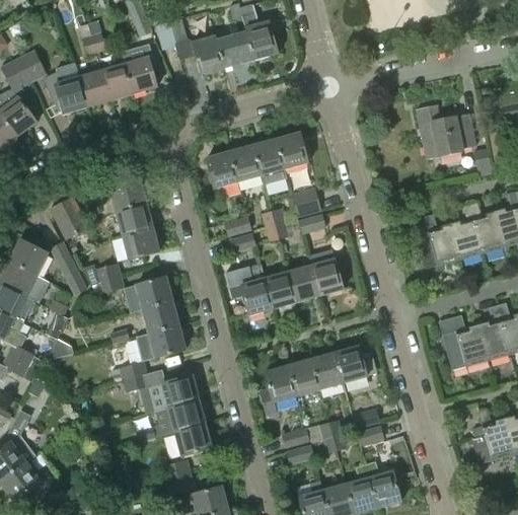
[(126,0),(143,45),(155,41),(140,0),(126,0)]
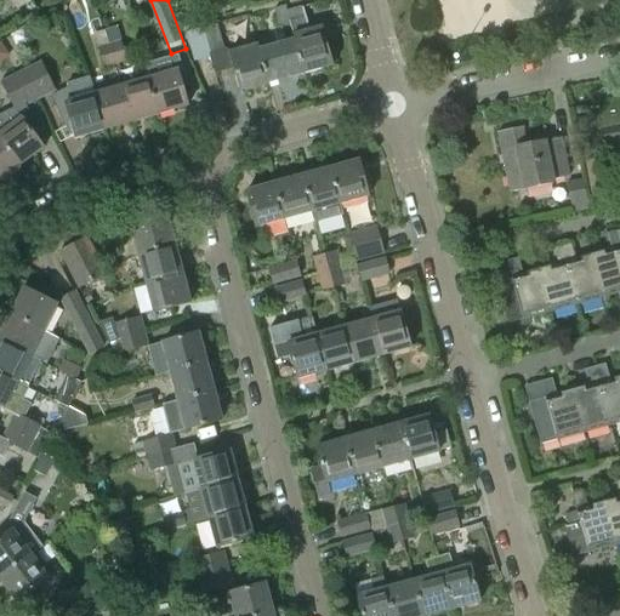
[(513,18),(508,0),(445,0),(454,33),(513,18)]
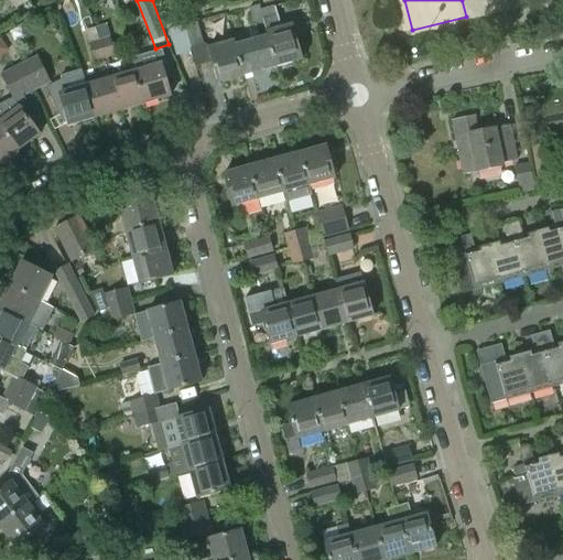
[(260,1),(251,3),(256,19),(264,17),(262,7),(260,1)]
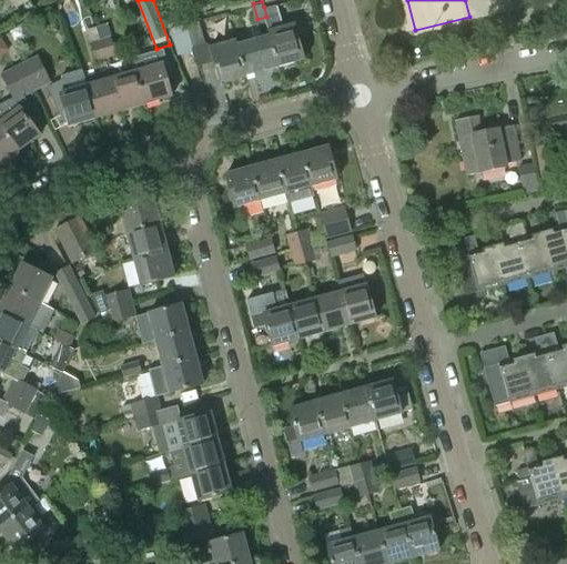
[(276,3),(264,7),(266,17),(272,37),(280,63),(305,57),(296,21),(283,26),(276,3)]
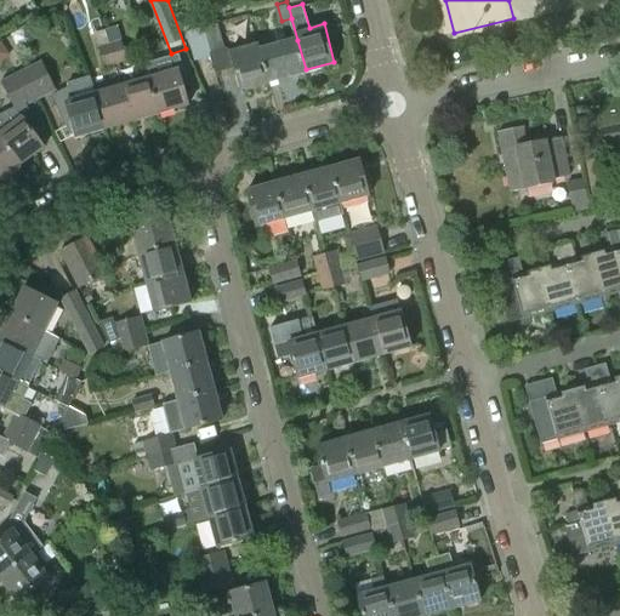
[(219,21),(203,24),(211,51),(216,72),(234,66),(240,89),(269,80),(262,51),(260,43),(231,50),(226,47),(219,21)]
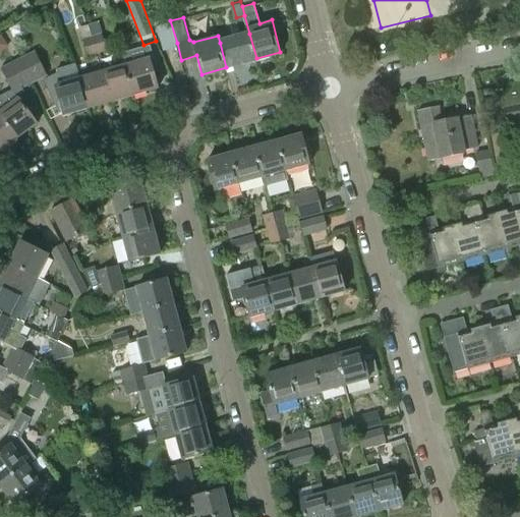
[(170,20),(158,23),(164,47),(177,43),(170,20)]
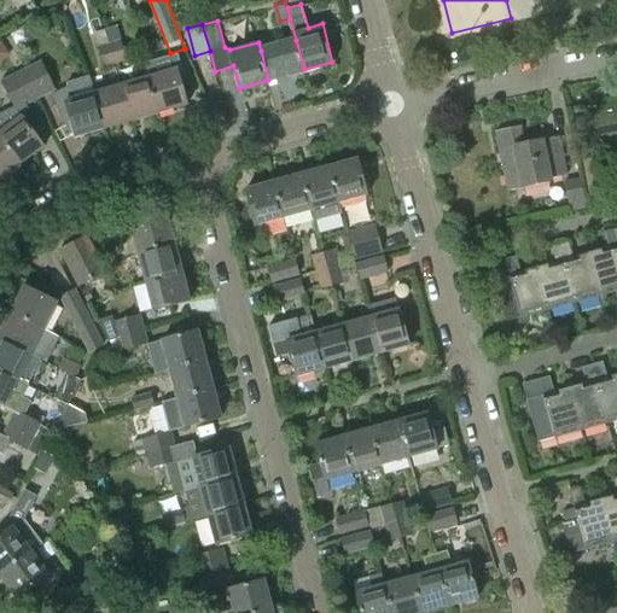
[(106,27),(95,30),(105,63),(115,59),(110,40),(108,30),(106,27)]
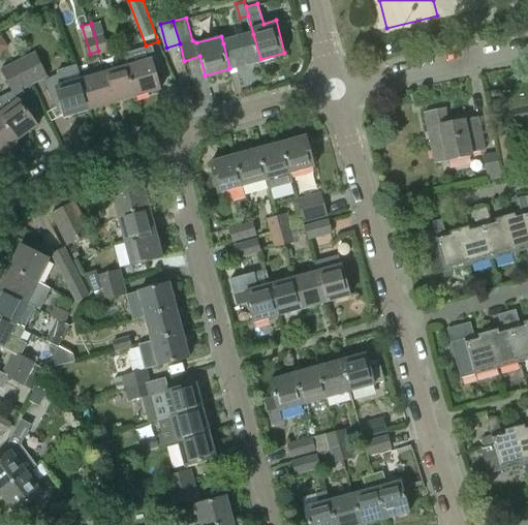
[(100,23),(92,26),(94,34),(98,51),(107,48),(100,23)]
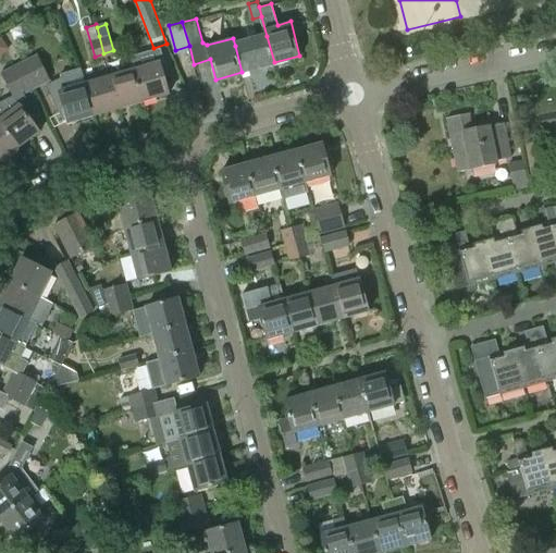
[(267,36),(235,46),(242,72),(274,62),(267,36)]
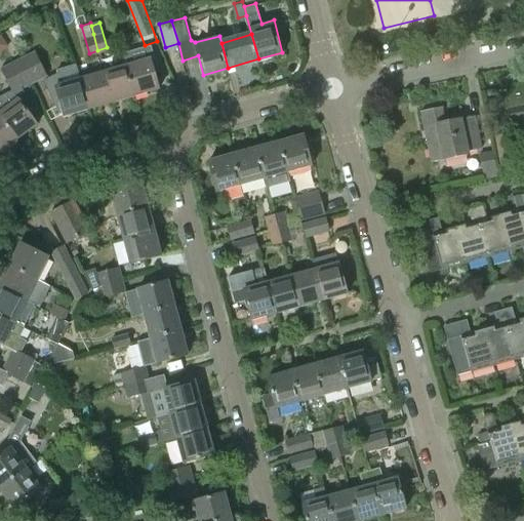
[(37,50),(22,57),(32,79),(46,73),(37,50)]
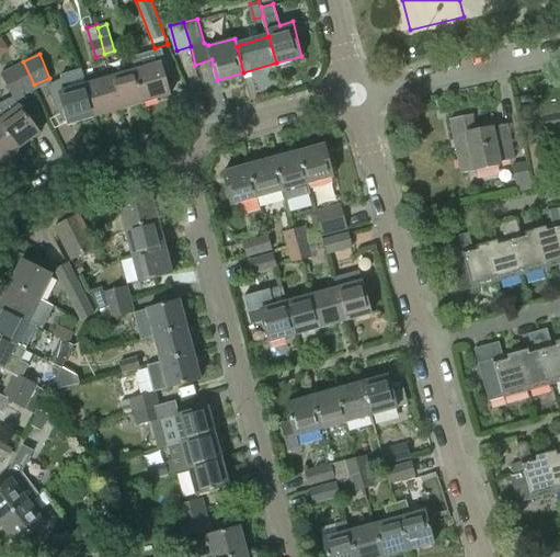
[(161,60),(136,68),(145,100),(171,92),(161,60)]
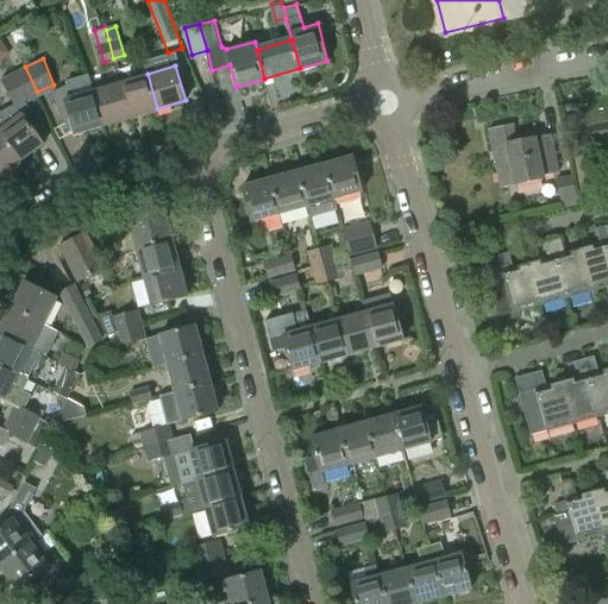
[(0,106),(0,131),(20,158),(44,142),(24,115),(32,112),(26,96),(37,92),(25,67),(4,75),(16,100),(0,106)]
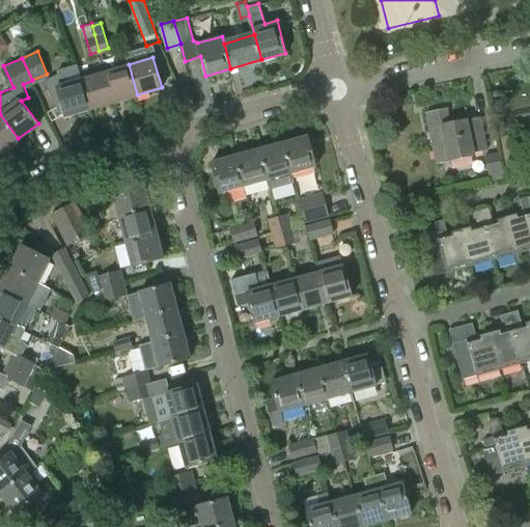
[(90,108),(81,78),(76,60),(58,68),(59,72),(45,79),(60,113),(64,111),(65,115),(90,108)]
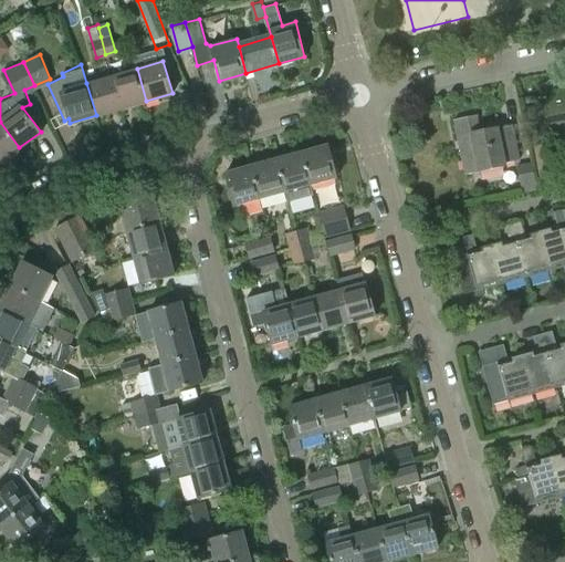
[(137,69),(112,75),(122,108),(146,101),(137,69)]
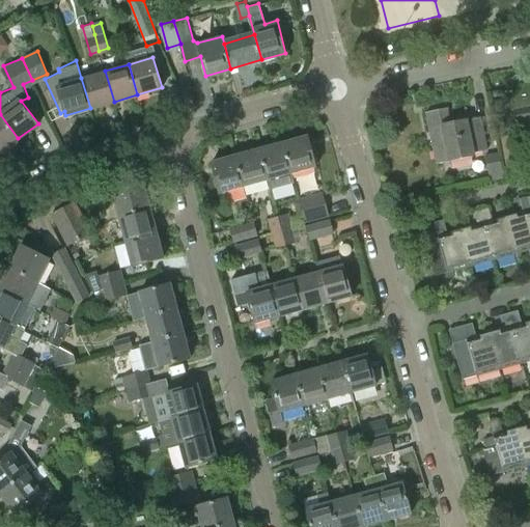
[(105,71),(81,78),(90,108),(114,102),(105,71)]
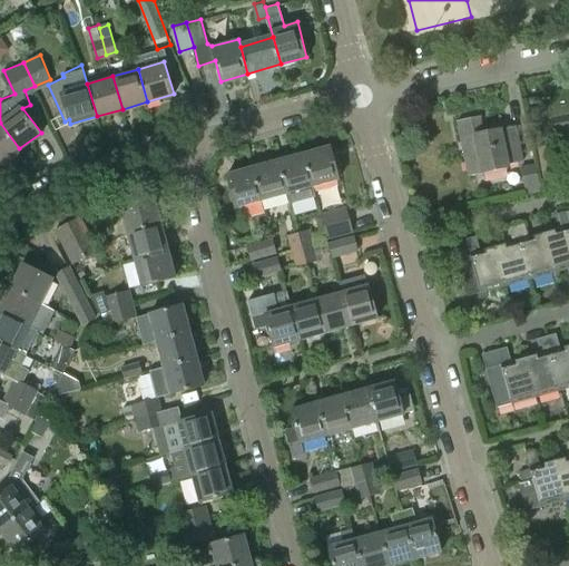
[(568,89),(561,91),(546,117),(568,132),(568,89)]
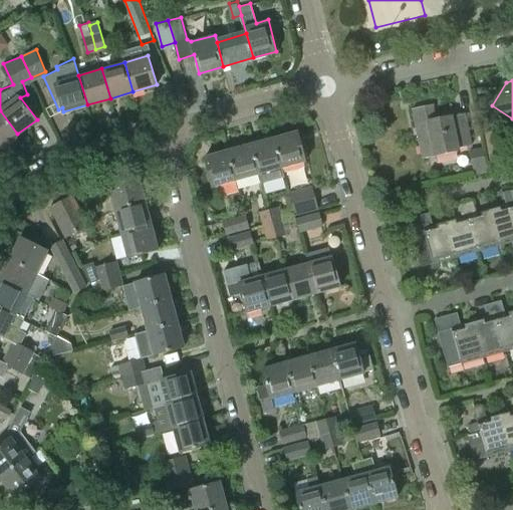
[(435,102),(413,106),(423,157),(435,154),(435,155),(459,150),(458,147),(470,144),(464,112),(451,114),(438,116),(435,102)]
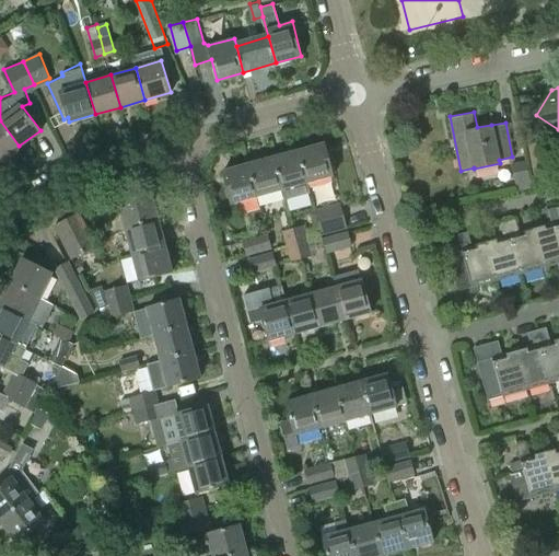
[(0,120),(0,160),(19,146),(0,120)]
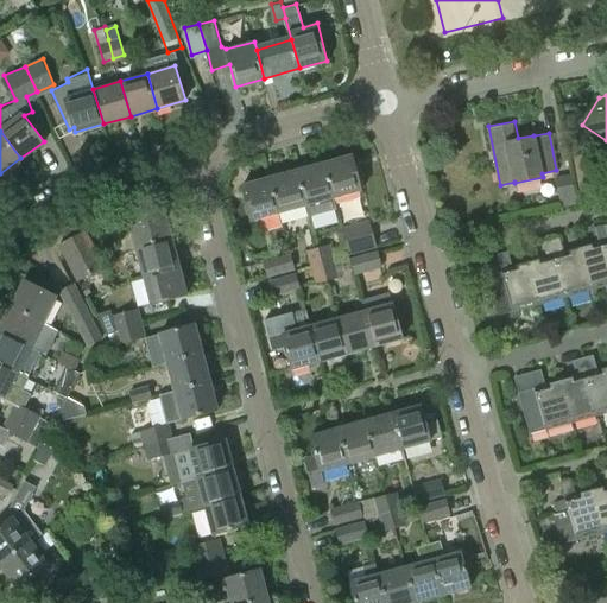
[(353,154),(324,162),(334,197),(362,189),(353,154)]
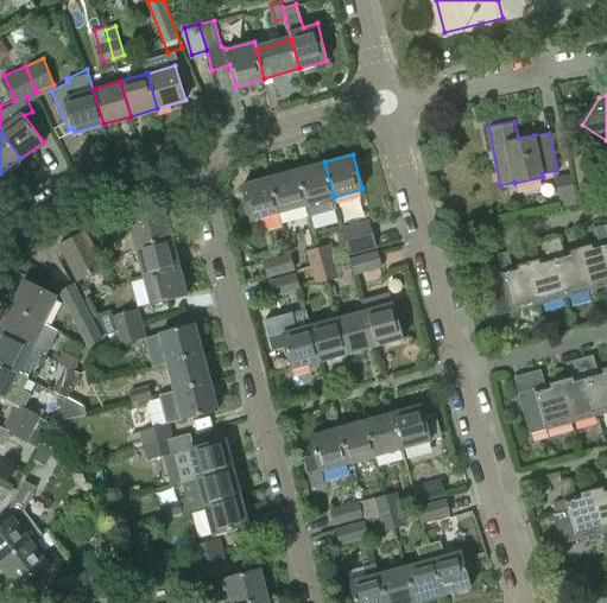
[(297,169),(307,204),(310,215),(337,208),(334,197),(324,162),(297,169)]
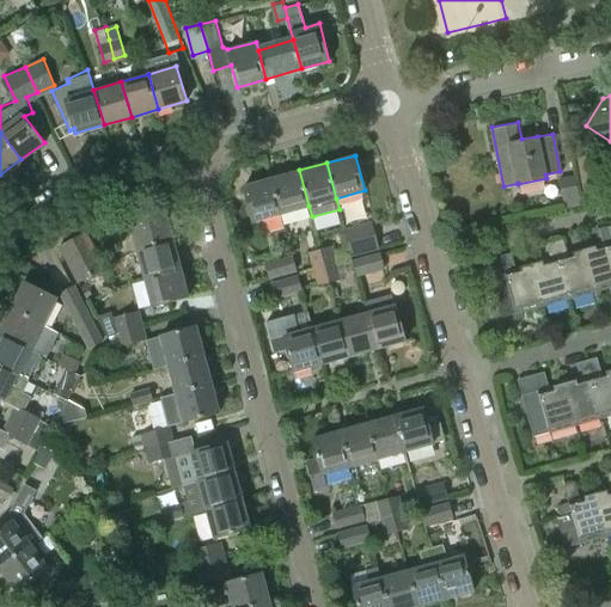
[(299,170),(273,177),(282,213),(309,206),(299,170)]
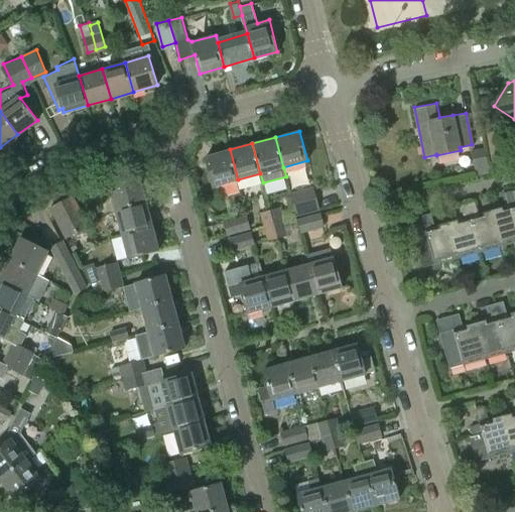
[(472,149),(477,173),(490,170),(485,146),(472,149)]
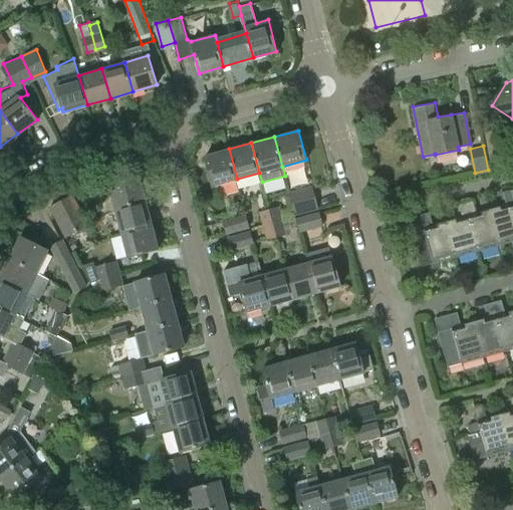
[(237,179),(229,149),(205,156),(213,185),(237,179)]
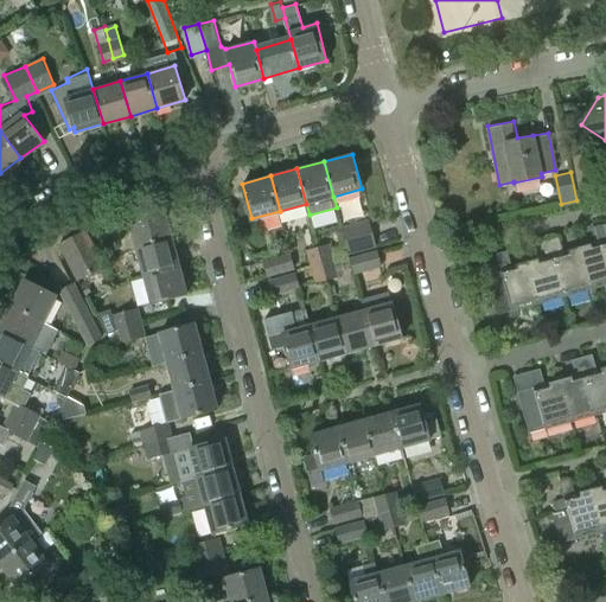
[(129,217),(136,245),(172,236),(165,207),(129,217)]
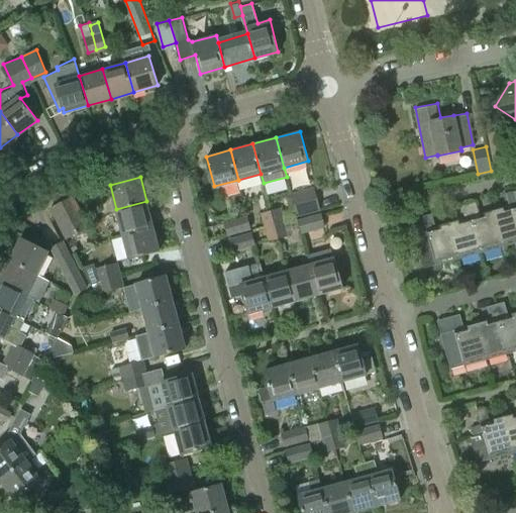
[(320,207),(314,186),(291,192),(297,214),(320,207)]
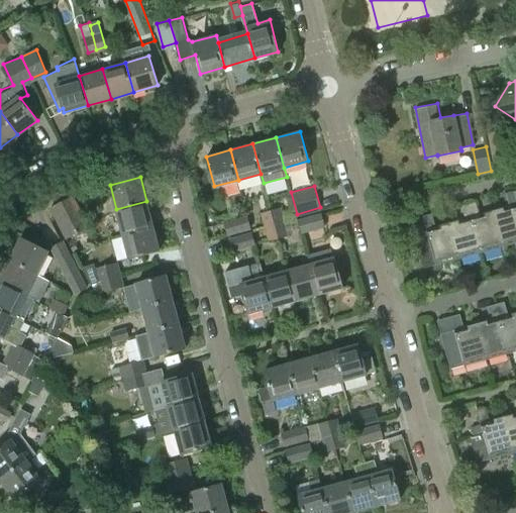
[(507,206),(494,209),(504,243),(515,239),(515,189),(513,190),(513,189),(503,192),(507,206)]
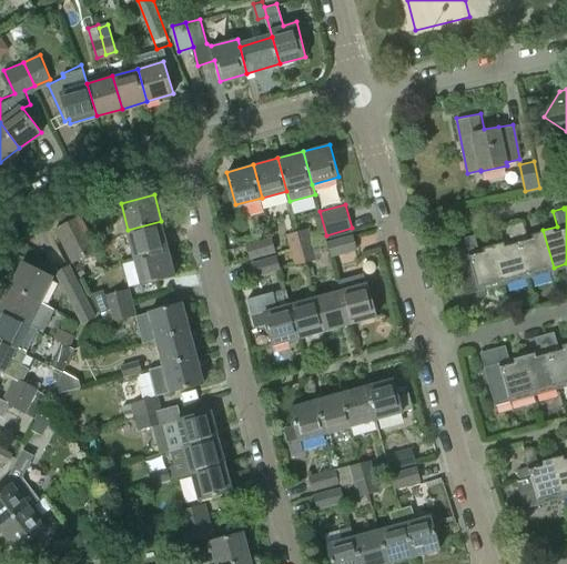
[(80,214),(67,221),(84,255),(98,248),(80,214)]
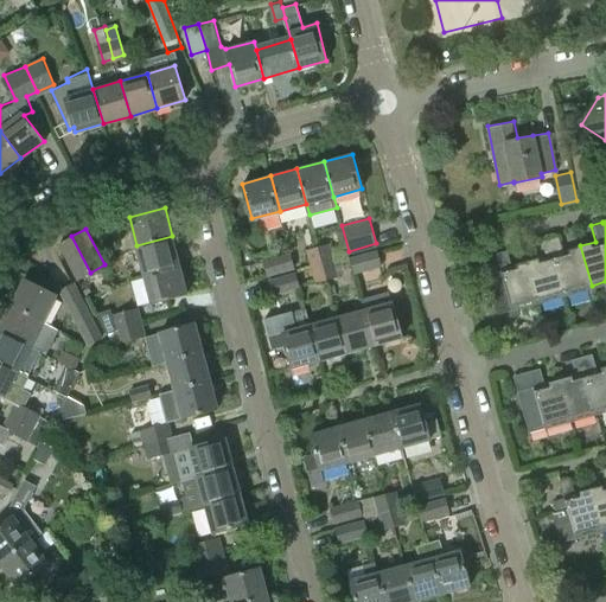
[(559,234),(549,237),(565,294),(592,286),(580,245),(563,250),(559,234)]
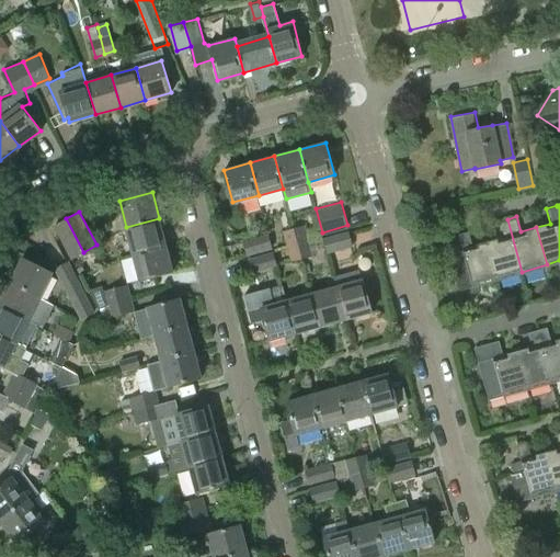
[(83,252),(66,218),(55,224),(72,258),(83,252)]
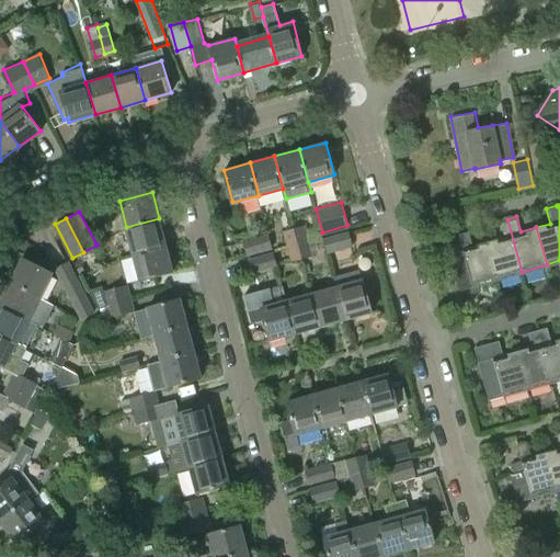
[(126,227),(133,253),(166,245),(159,218),(126,227)]
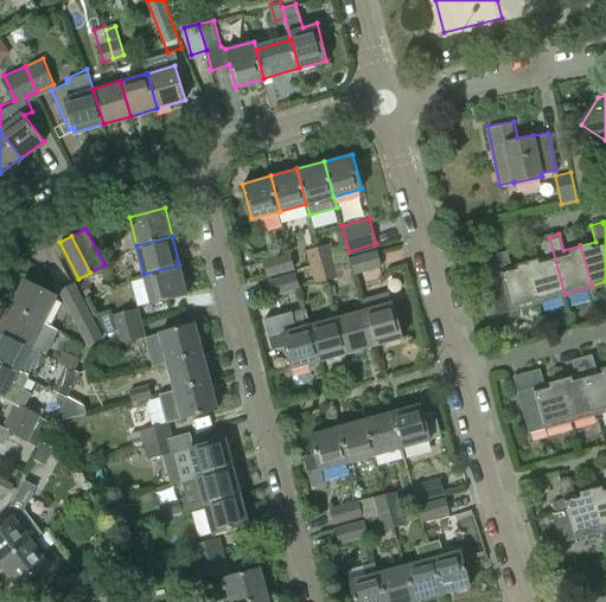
[(543,256),(528,260),(538,301),(565,294),(549,237),(538,239),(543,256)]
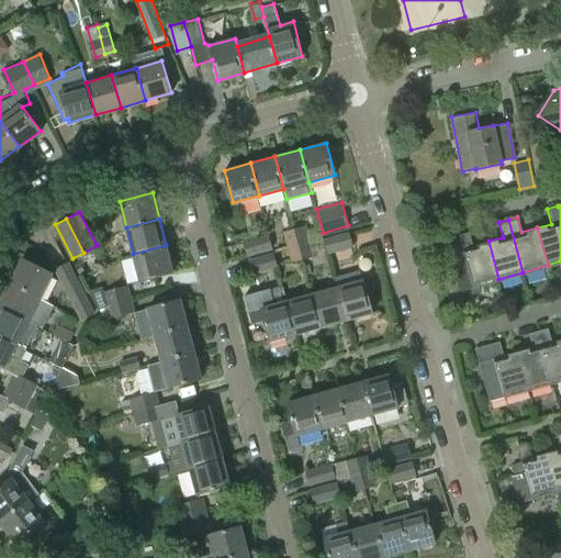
[(304,225),(294,229),(299,243),(309,241),(304,225)]
